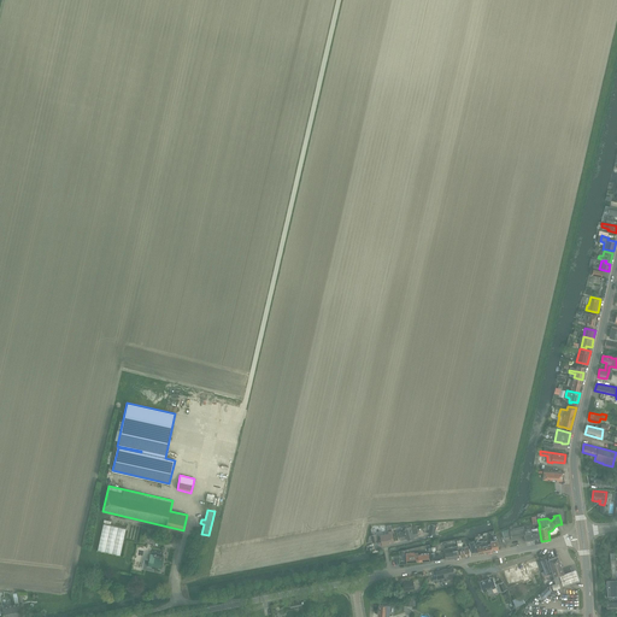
[(104,523),(98,550),(121,554),(127,528),(104,523)]
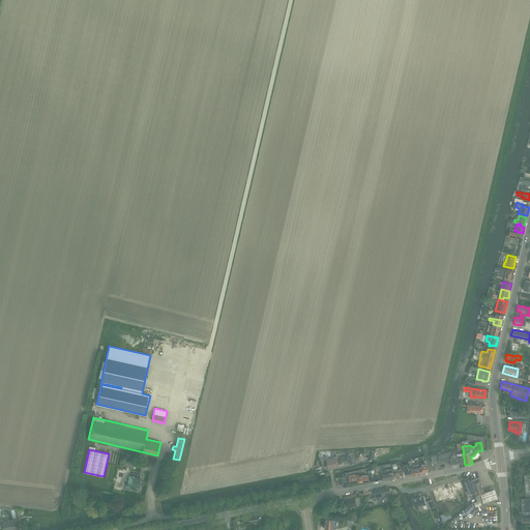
[(325,463),(326,468),(339,466),(336,457),(336,455),(336,451),(332,451),(333,457),(333,458),(325,460),(325,463)]
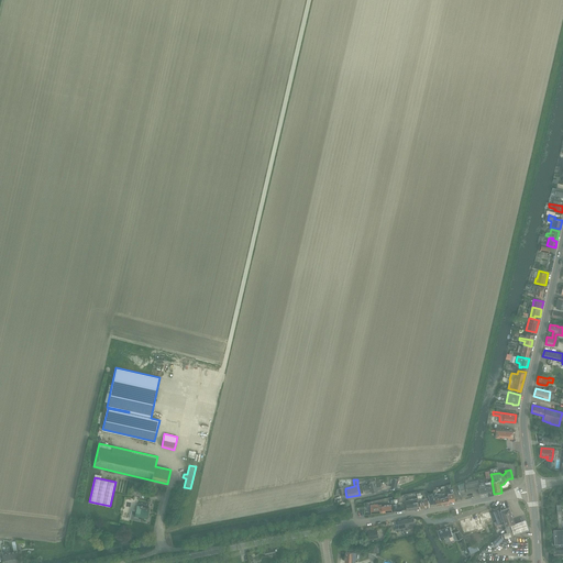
[(371,492),(377,490),(382,489),(379,482),(375,483),(374,481),(368,482),(370,484),(363,486),(365,493),(371,492)]
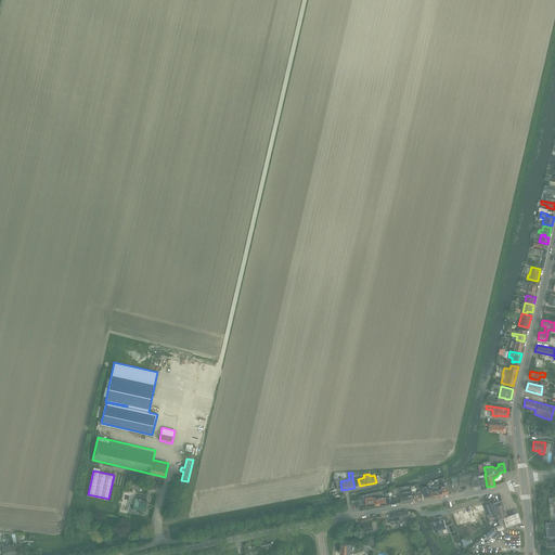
[(459,476),(460,487),(473,483),(474,489),(479,488),(479,487),(478,480),(478,479),(478,478),(477,475),(472,476),(472,474),(467,475),(459,476)]
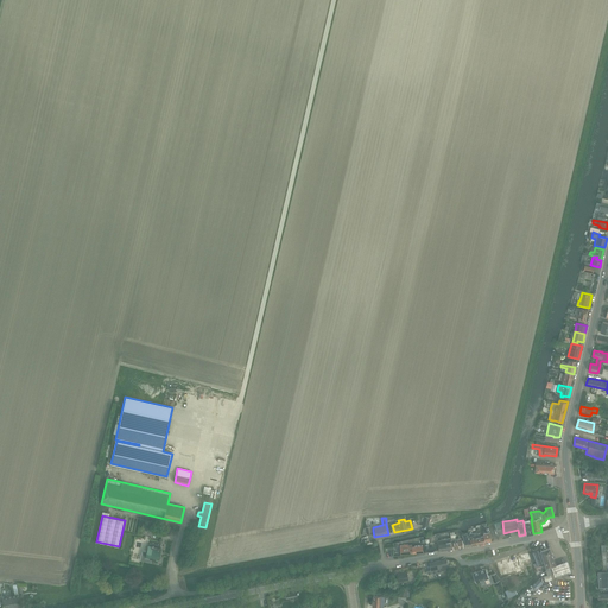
[(495,524),(493,524),(495,532),(496,531),(496,530),(504,529),(501,521),(495,524)]
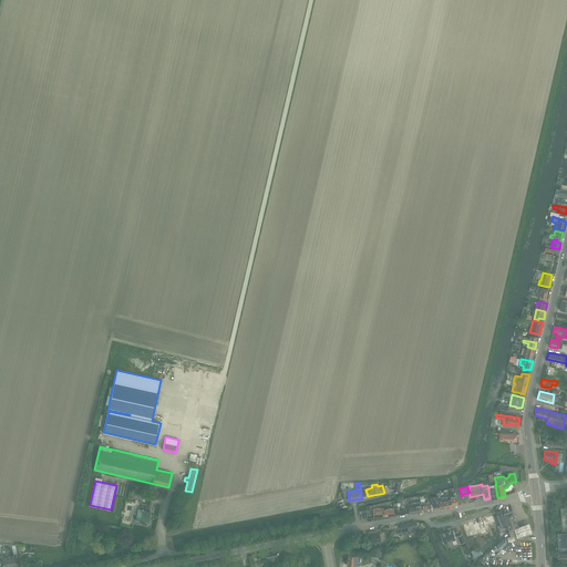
[(424,496),(420,496),(421,502),(421,503),(421,505),(422,512),(432,511),(431,504),(426,504),(425,505),(425,503),(424,503),(424,498),(424,496)]
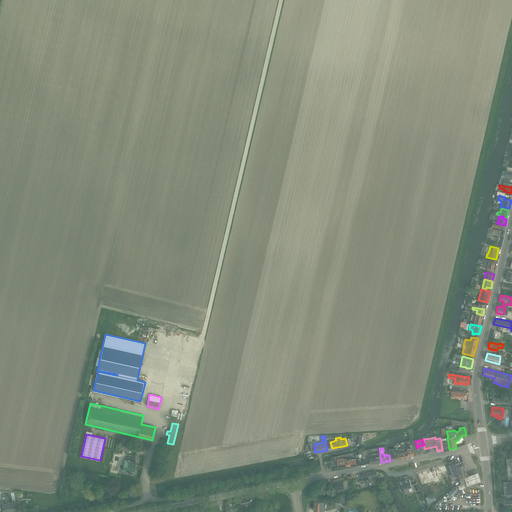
[(389,450),(391,459),(396,458),(397,460),(408,457),(407,451),(405,452),(404,449),(402,449),(402,448),(394,450),(393,449),(391,449),(389,450)]
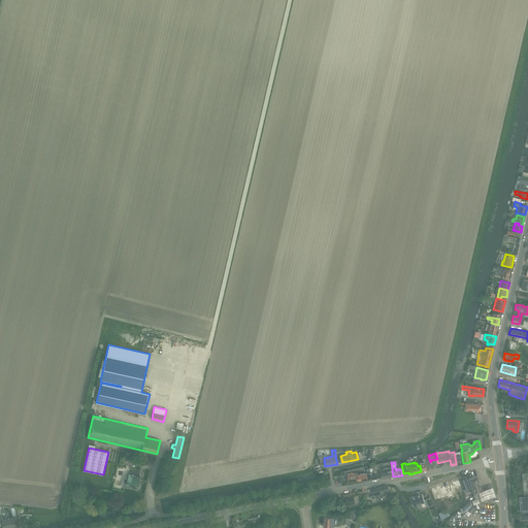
[(389,467),(381,468),(382,477),(382,479),(393,476),(392,470),(392,467),(389,467)]
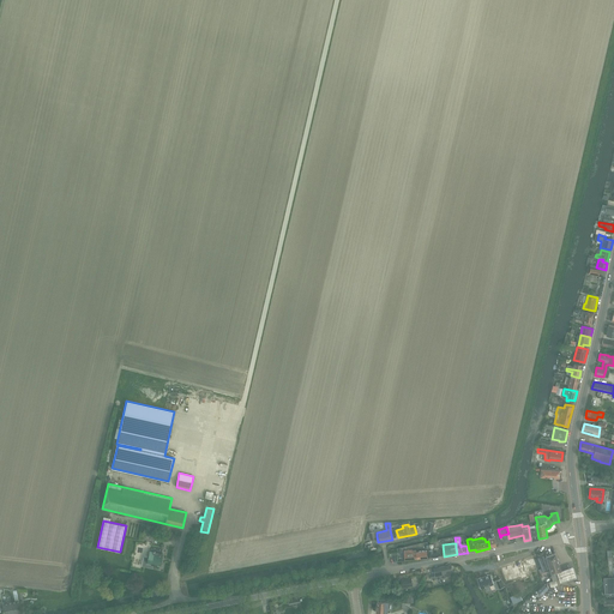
[(144,555),(142,566),(152,569),(154,564),(161,566),(161,564),(162,563),(162,561),(163,553),(162,553),(162,551),(151,548),(150,551),(149,557),(144,555)]
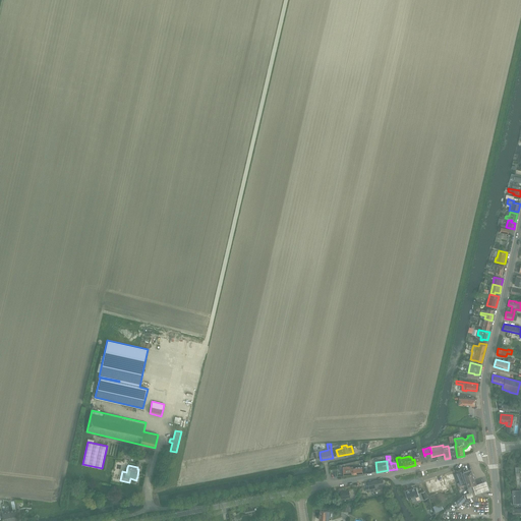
[(362,474),(362,473),(362,467),(353,468),(353,466),(342,467),(343,475),(362,474)]
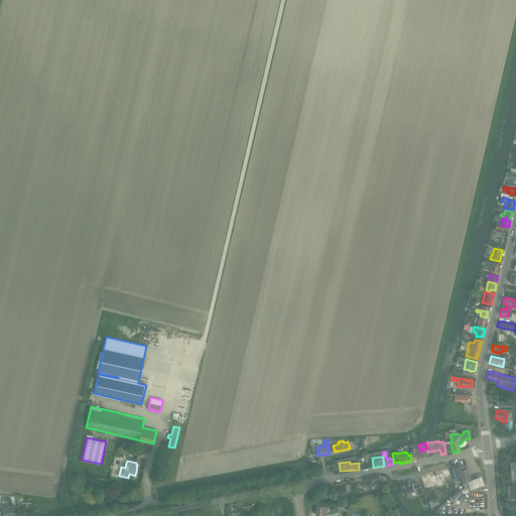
[(467,465),(459,468),(462,478),(463,481),(463,482),(464,483),(465,482),(470,480),(472,480),(471,477),(467,465)]
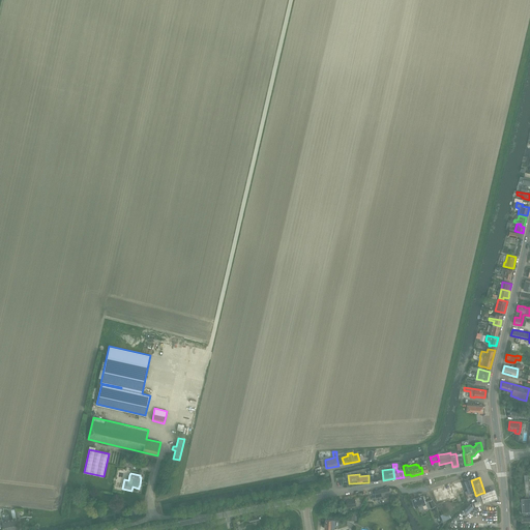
[(474,491),(469,478),(464,480),(465,481),(462,482),(465,490),(467,489),(469,493),(474,491)]
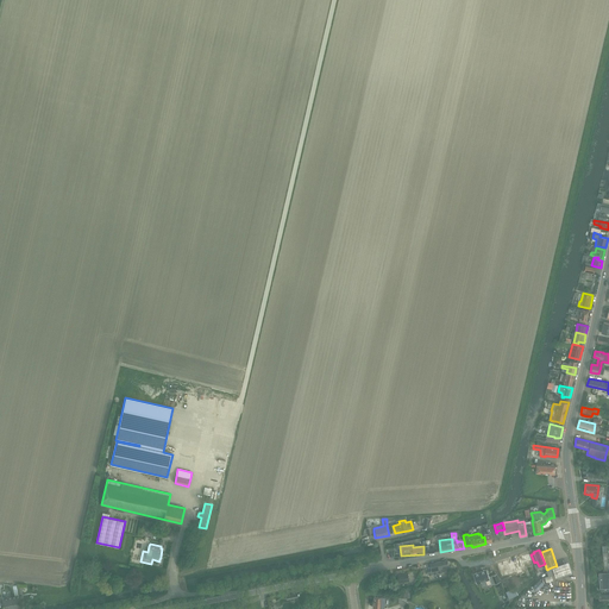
[(604,572),(598,572),(600,588),(601,588),(601,590),(608,590),(608,588),(608,586),(608,570),(608,571),(608,570),(608,563),(608,559),(607,552),(602,552),(603,560),(604,572)]
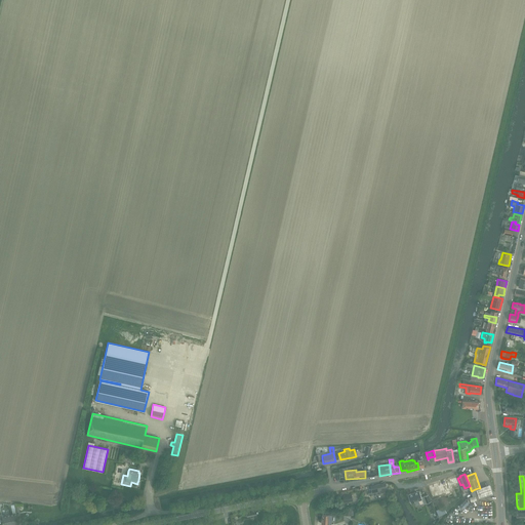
[(367,491),(368,495),(384,493),(382,491),(387,491),(386,483),(370,486),(371,491),(367,491)]
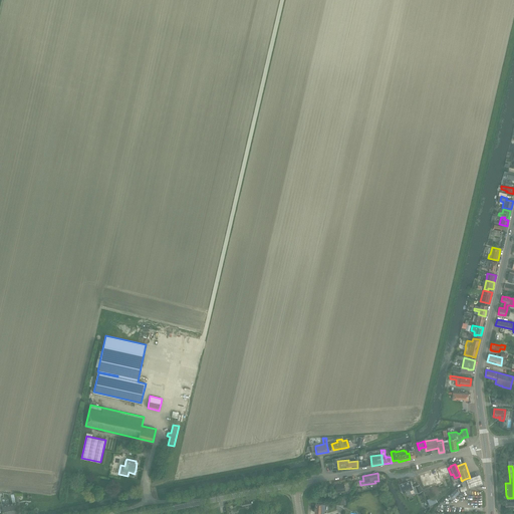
[(475,476),(470,478),(468,478),(469,479),(467,480),(469,485),(470,487),(478,484),(481,483),(483,483),(480,474),(478,475),(475,476)]
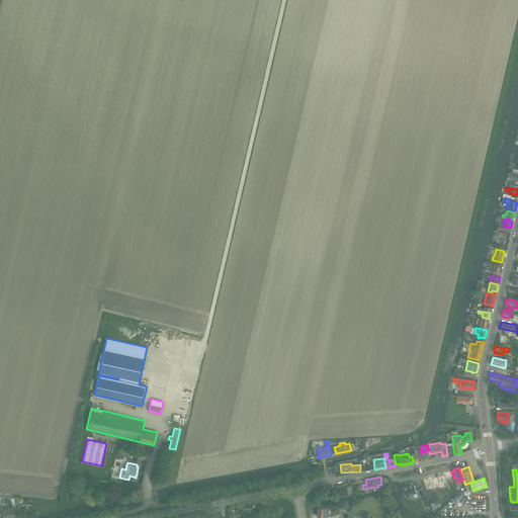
[(414,485),(403,489),(406,497),(416,493),(418,497),(425,495),(422,489),(418,490),(416,491),(414,485)]
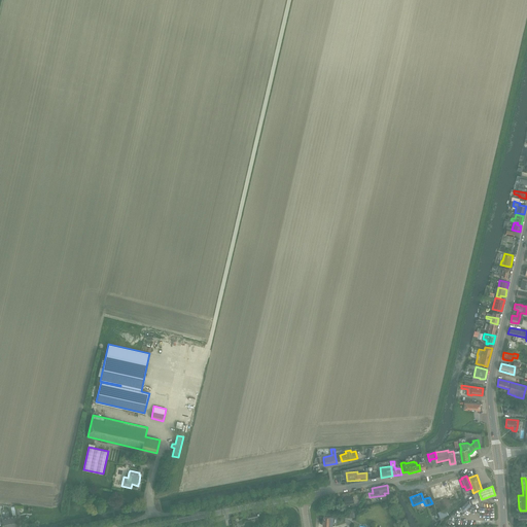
[(344,497),(345,502),(345,504),(354,502),(353,495),(344,497)]
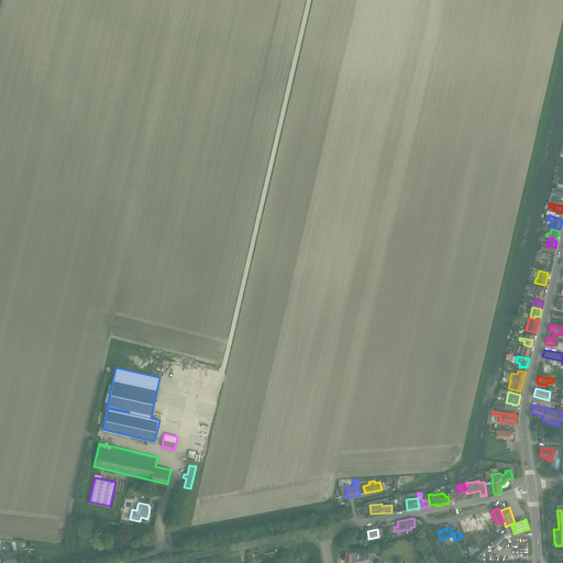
[(496,547),(503,540),(499,536),(493,542),(496,547)]
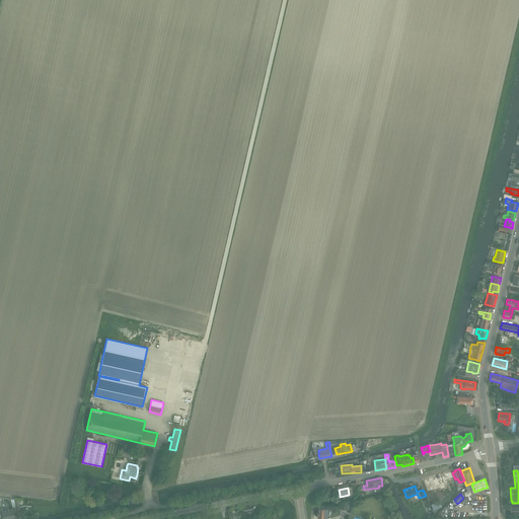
[(13,509),(10,509),(12,518),(19,517),(18,508),(16,508),(14,499),(11,500),(11,502),(13,509)]
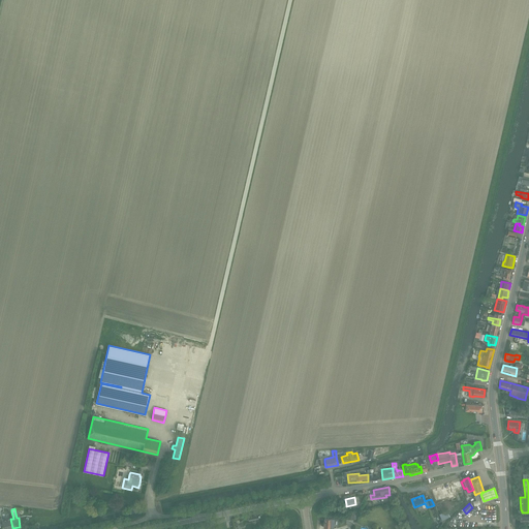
[(446,510),(439,515),(442,520),(449,517),(446,510)]
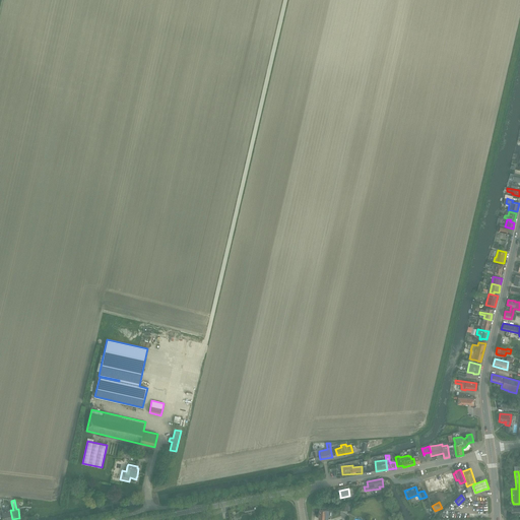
[(350,503),(341,503),(341,511),(350,511),(350,503)]
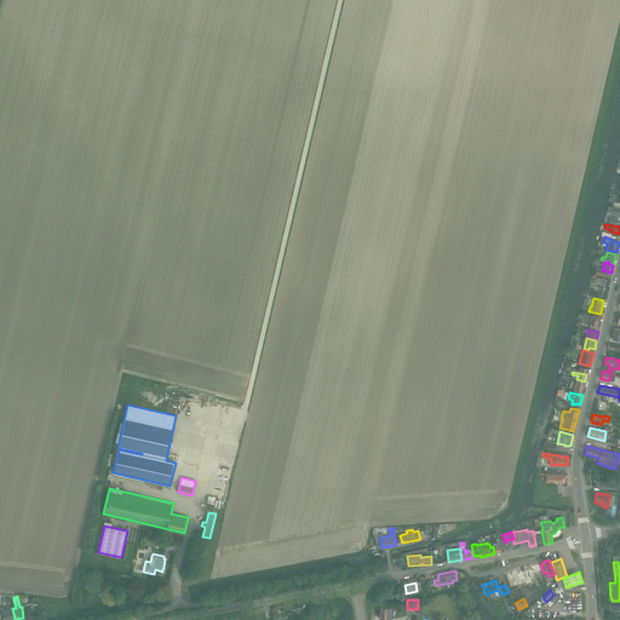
[(619,603),(609,604),(610,613),(619,612),(619,603)]
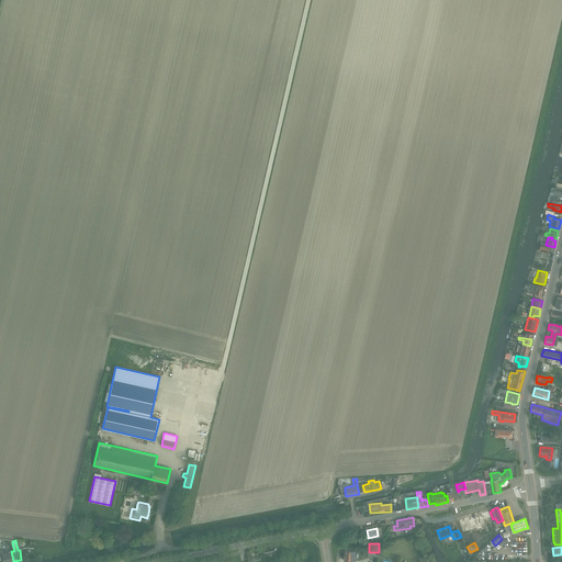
[(4,561),(9,561),(13,561),(11,551),(3,553),(4,561)]
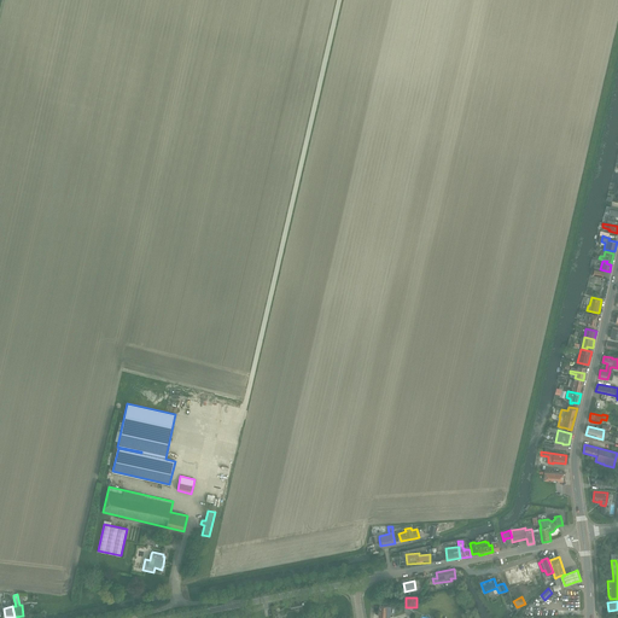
[(379,606),(378,617),(390,617),(391,606),(379,606)]
